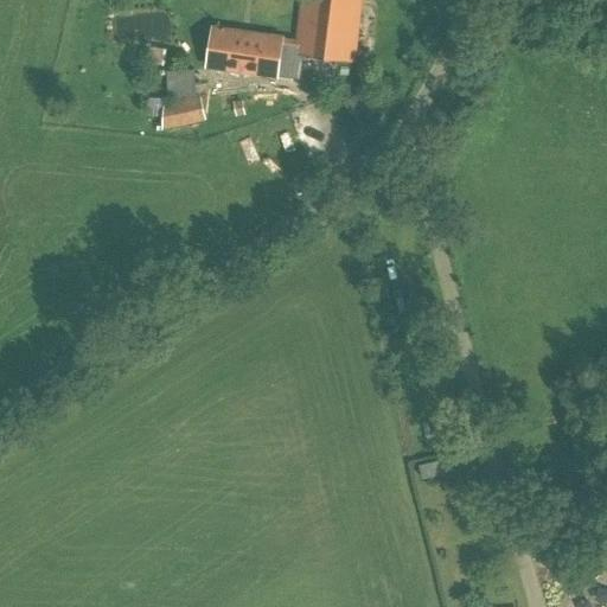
[(355,64),(362,0),(300,0),(296,40),(282,38),(282,39),(212,29),(206,68),(278,78),(278,77),(294,80),(296,56),(338,62),(336,76),(351,78),(353,64),(355,64)]
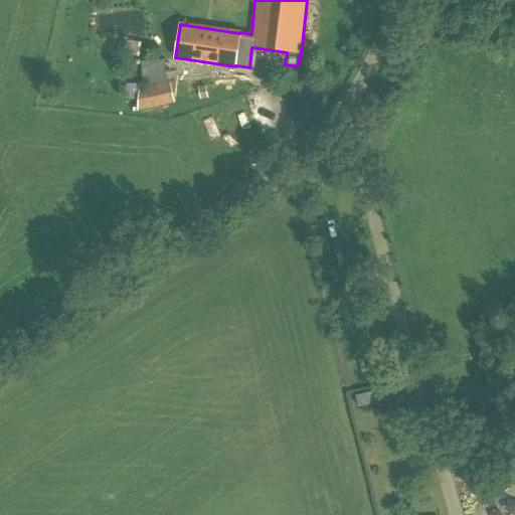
[(167,83),(166,59),(142,59),(143,84),(167,83)]
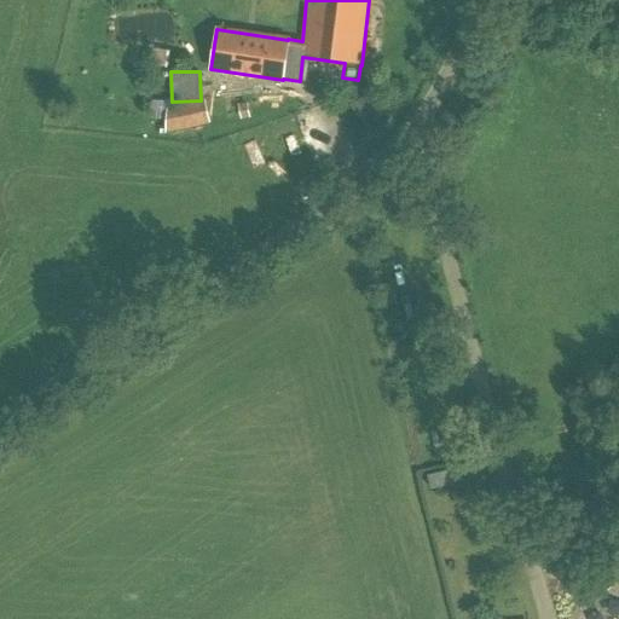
[(166,133),(210,122),(209,114),(224,109),(221,94),(204,99),(204,100),(167,109),(166,133)]
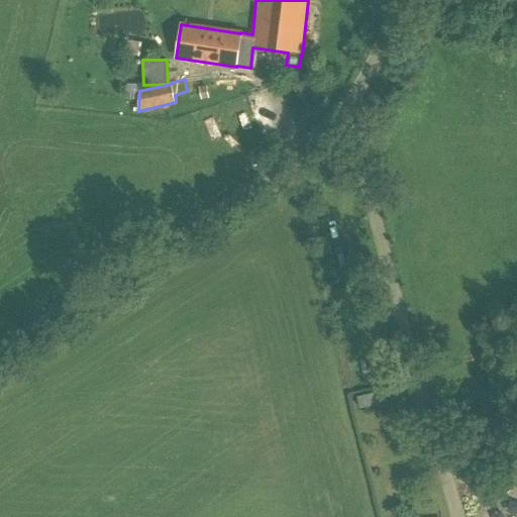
[(302,99),(315,89),(307,79),(294,89),(302,99)]
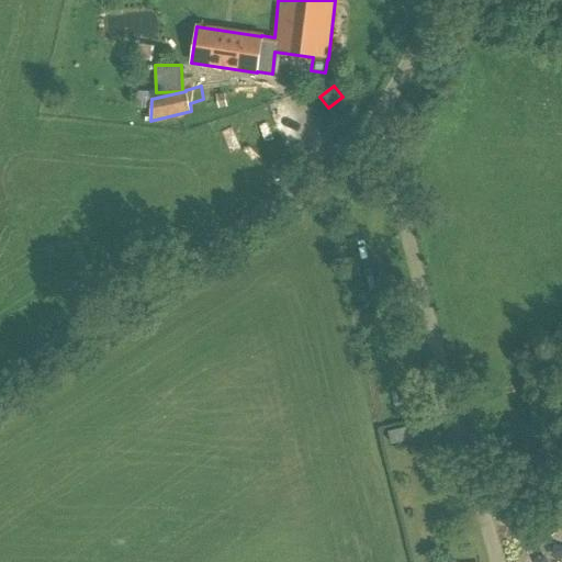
[(418,424),(388,431),(391,444),(420,436),(418,424)]
